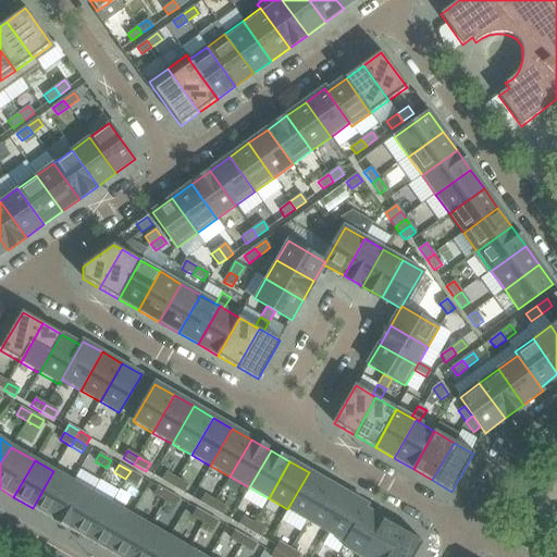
[(51,519),(73,482),(53,471),(33,508),(51,519)]
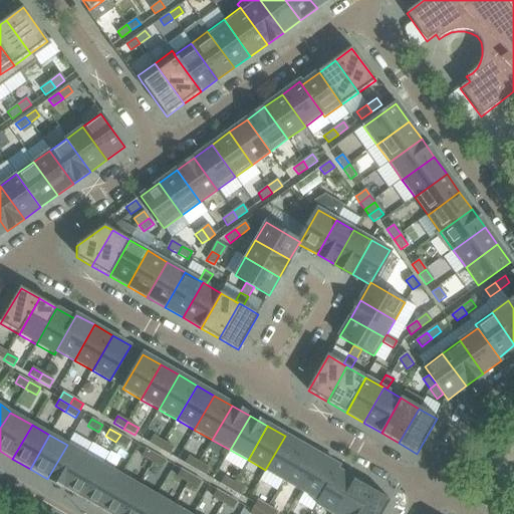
[(126,448),(131,441),(120,435),(115,442),(126,448)]
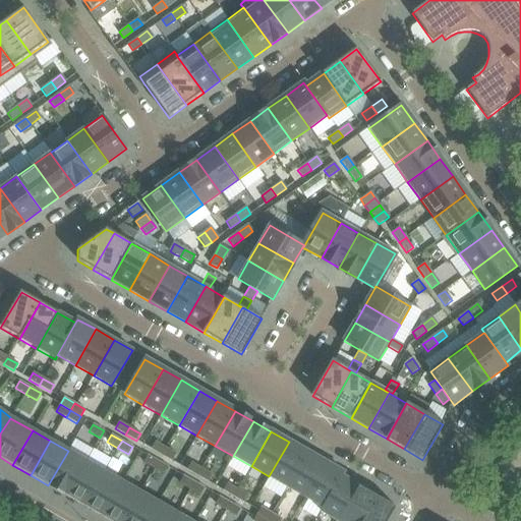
[(165,448),(155,442),(151,449),(161,455),(165,448)]
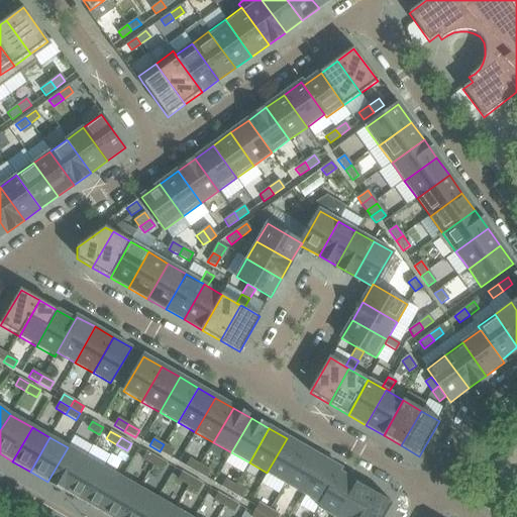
[(285,484),(305,448),(287,438),(267,473),(285,484)]
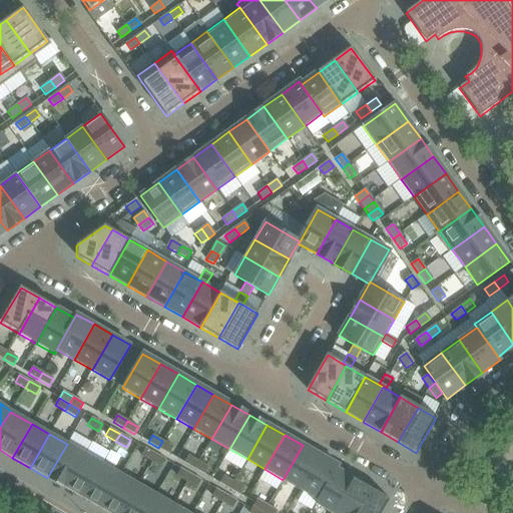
[(169,454),(173,447),(162,441),(158,448),(169,454)]
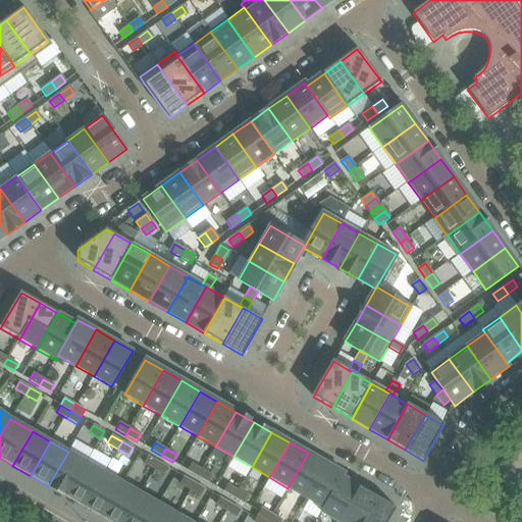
[(66,498),(86,462),(68,452),(48,486),(66,498)]
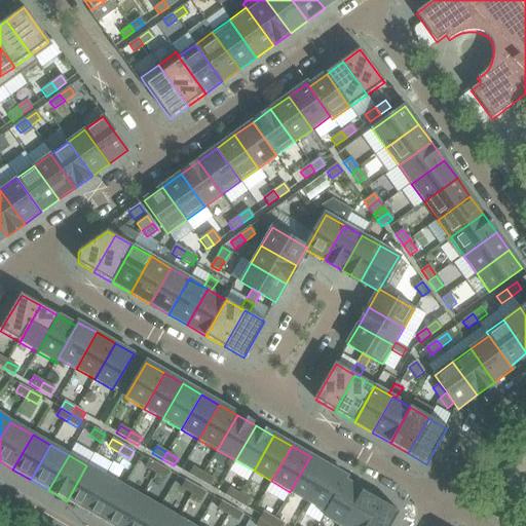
[(308,502),(328,466),(310,456),(290,492),(308,502)]
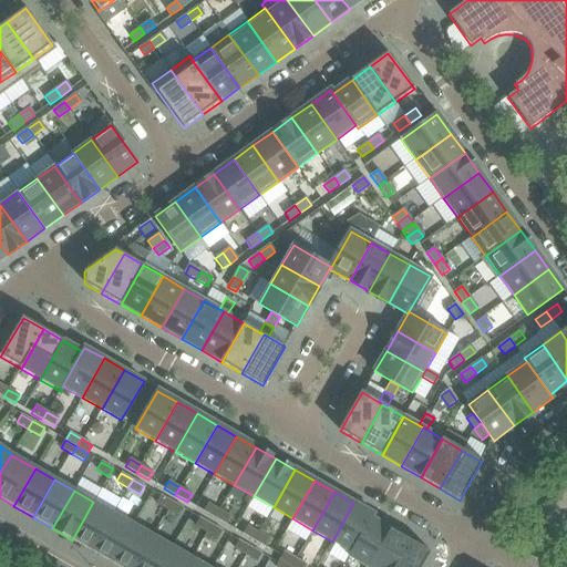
[(167,511),(172,502),(161,495),(155,504),(167,511)]
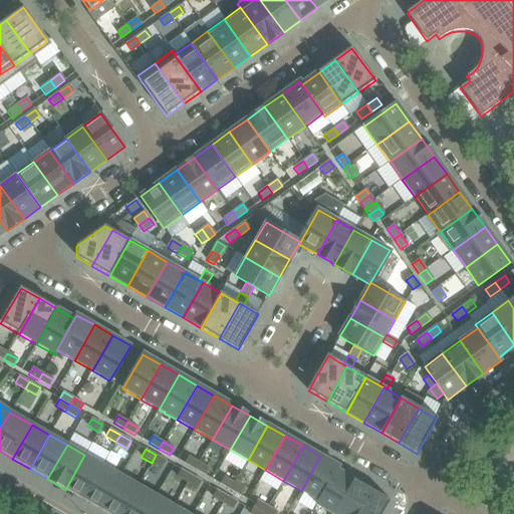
[(83,500),(102,466),(84,455),(65,490),(83,500)]
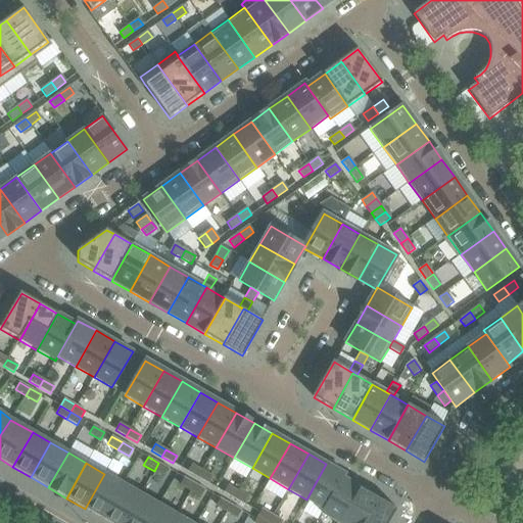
[(164,476),(169,469),(158,463),(154,471),(164,476)]
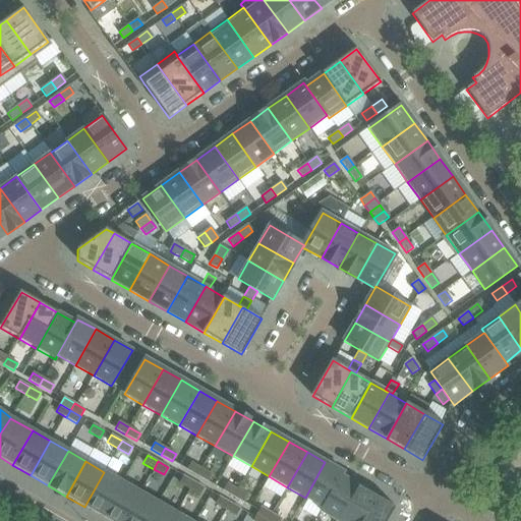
[(197,475),(201,468),(190,462),(186,470),(197,475)]
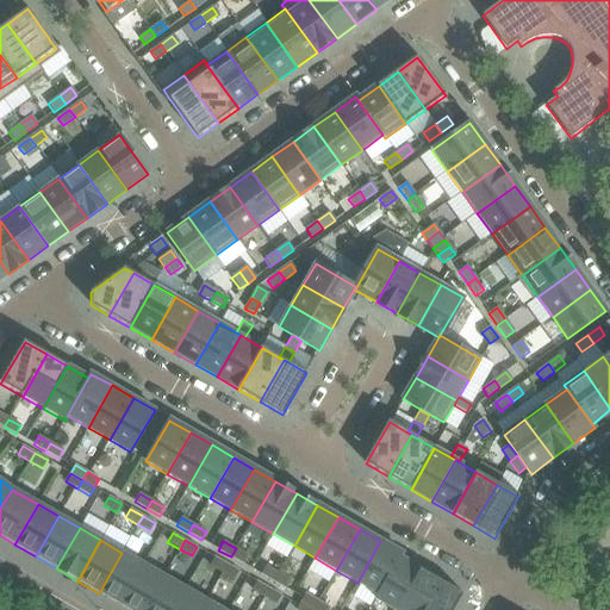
[(379,595),(399,559),(402,554),(380,541),(358,583),(379,595)]
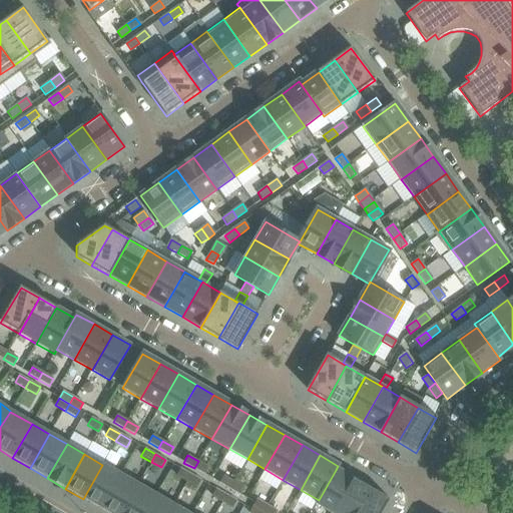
[(208,467),(198,461),(194,468),(204,475),(208,467)]
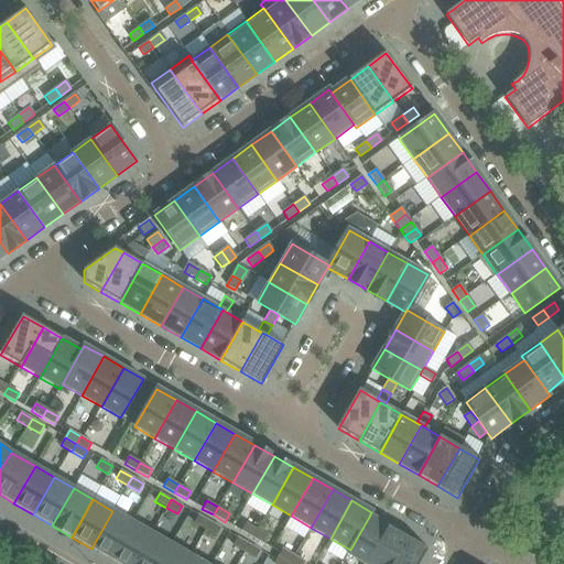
[(132,522),(112,511),(91,549),(110,560),(132,522)]
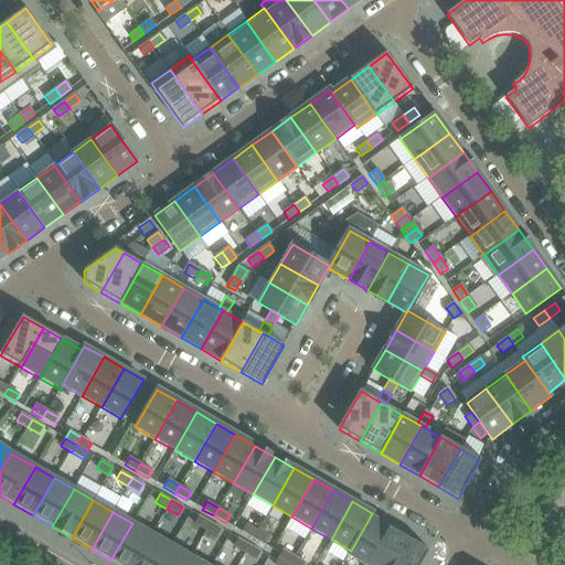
[(205,531),(210,523),(199,516),(194,524),(205,531)]
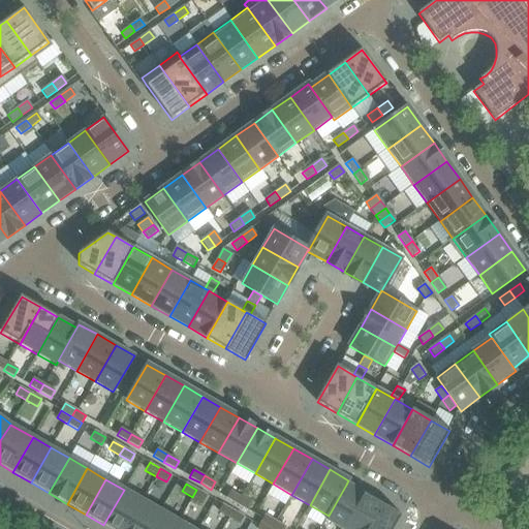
[(340,528),(343,528),(364,494),(346,485),(329,516),(325,520),(340,528)]
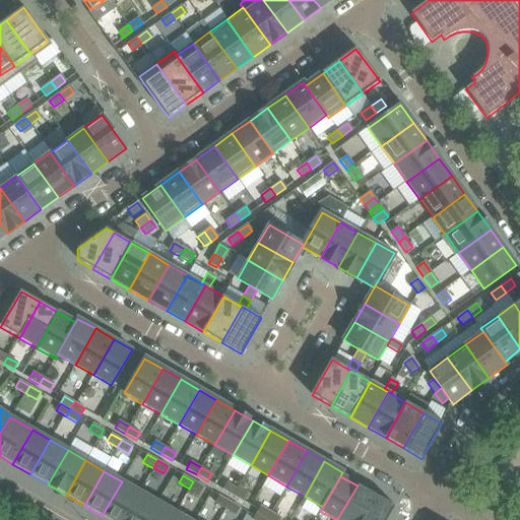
[(108,519),(123,519),(139,492),(122,481),(102,516),(108,519)]
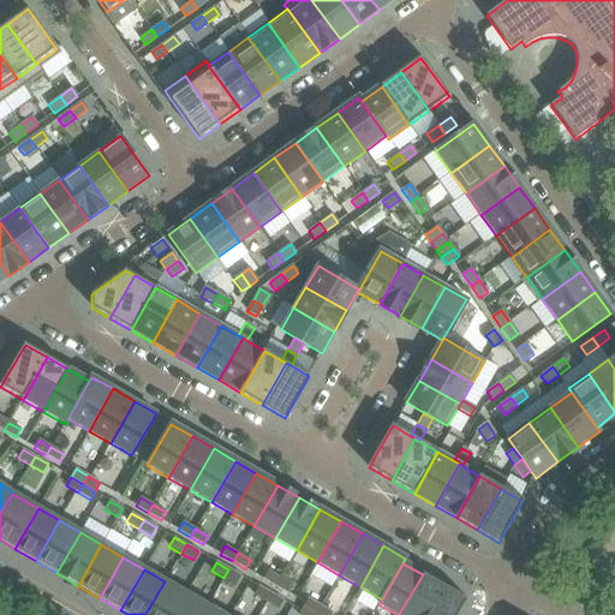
[(236,585),(240,577),(228,569),(224,578),(236,585)]
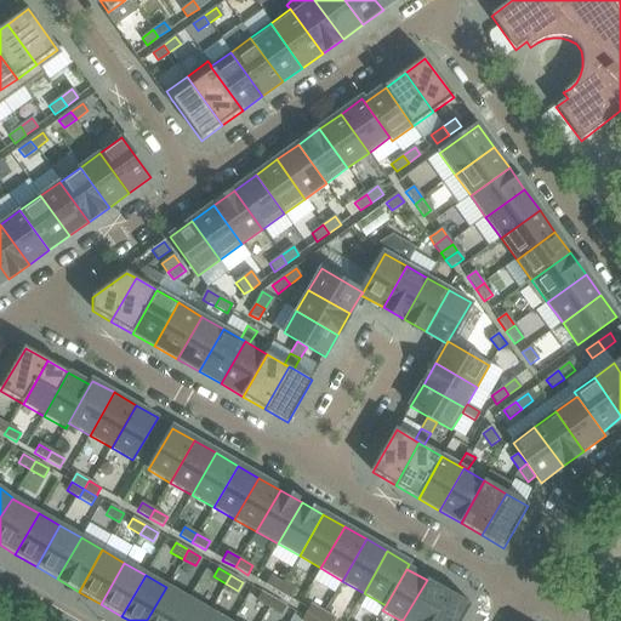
[(278,592),(283,584),(271,576),(266,585),(278,592)]
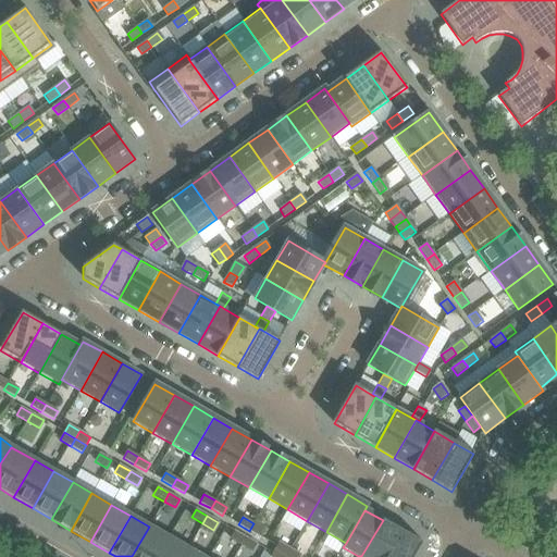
[(387,556),(403,531),(383,520),(361,556),(387,556)]
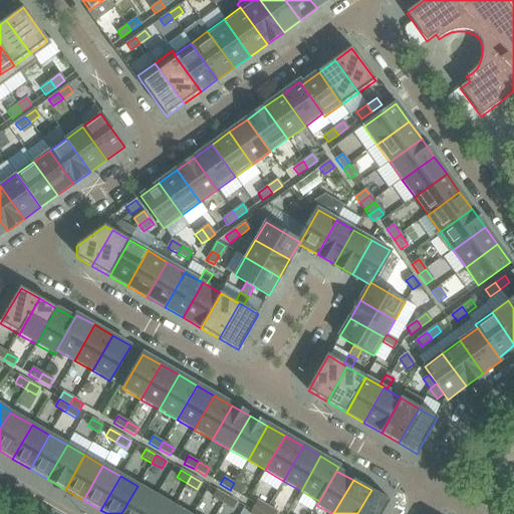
[(244,489),(234,483),(230,490),(240,496),(244,489)]
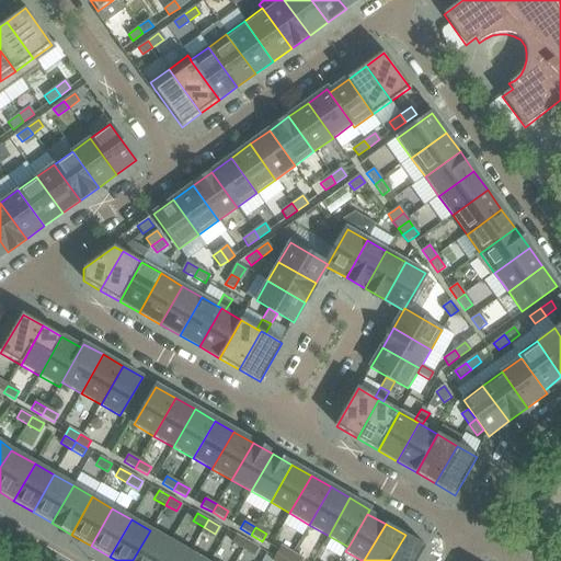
[(159,560),(170,541),(150,530),(133,560),(159,560)]
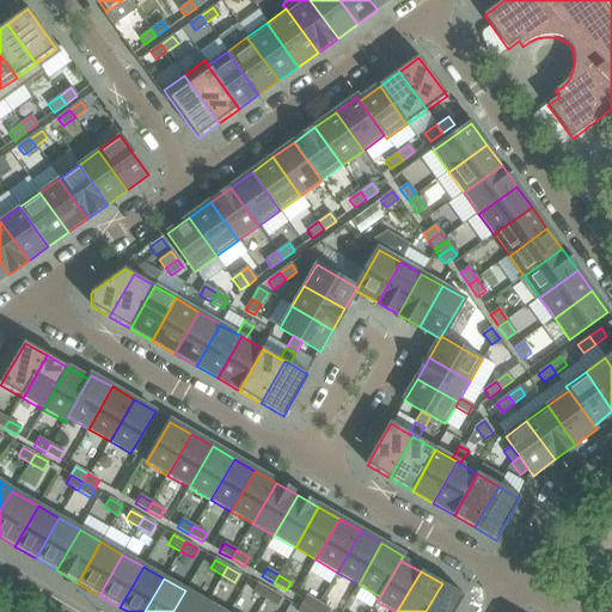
[(264,599),(269,591),(257,583),(252,592),(264,599)]
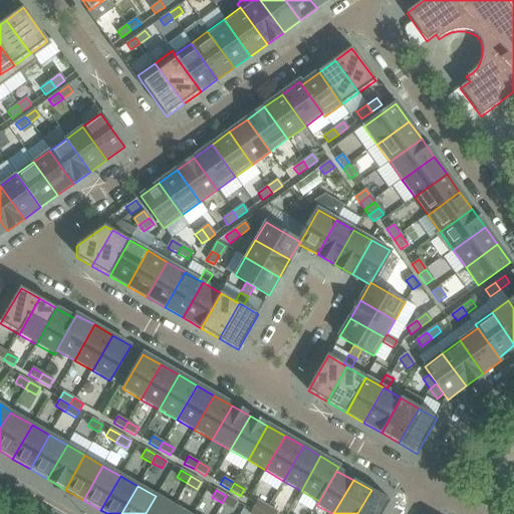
[(382,513),(391,501),(371,490),(357,513),(382,513)]
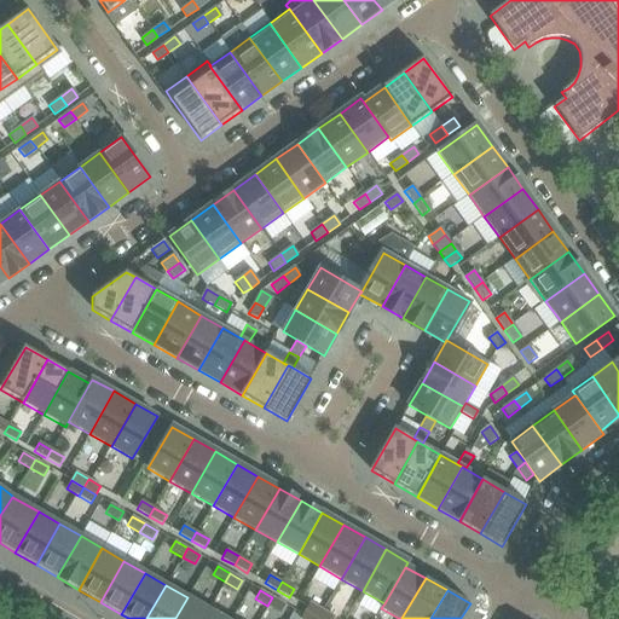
[(203,618),(209,609),(187,597),(175,618),(203,618)]
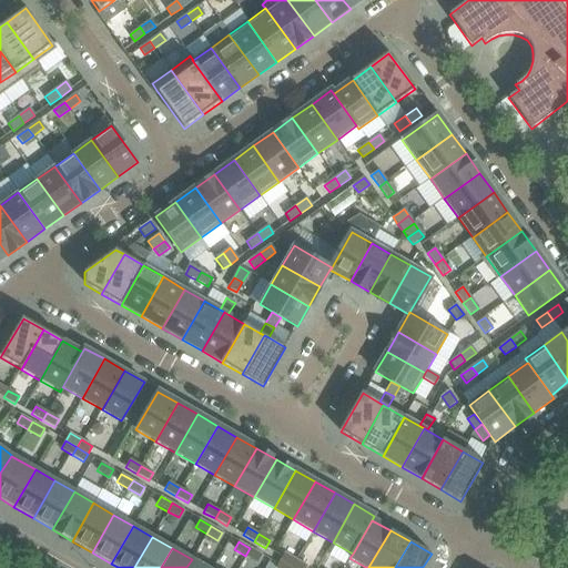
[(257,563),(262,555),(250,548),(245,556),(257,563)]
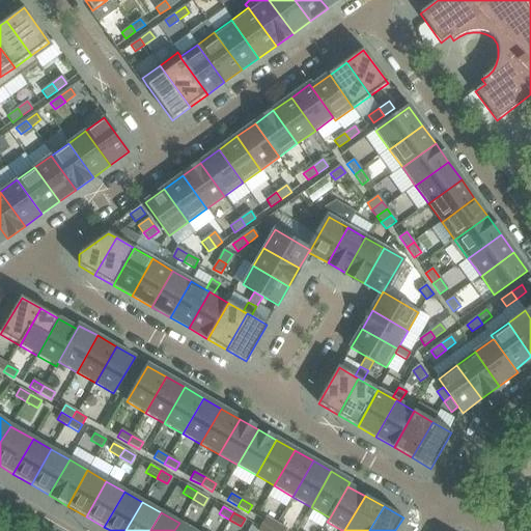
[(273,530),(276,524),(266,518),(263,521),(261,524),(273,530)]
